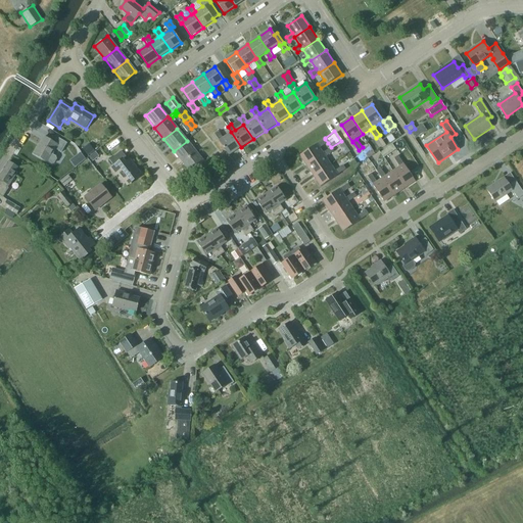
[(231,132),(223,138),(219,132),(215,135),(229,155),(241,147),(231,132)]
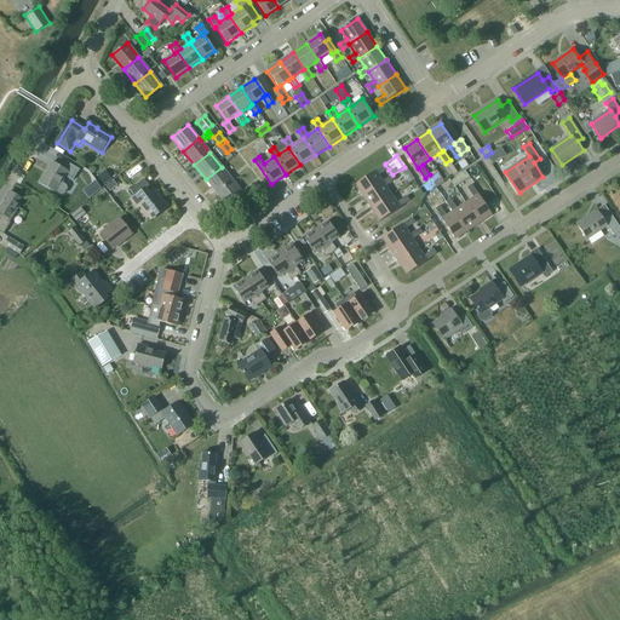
[(65,185),(61,183),(64,177),(72,181),(79,170),(67,162),(63,170),(51,161),(39,182),(61,195),(63,194),(67,189),(65,185)]
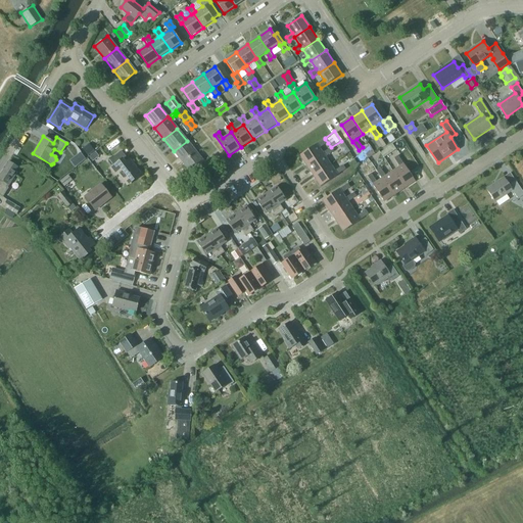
[(300,155),(306,165),(324,154),(323,153),(320,148),(328,143),(325,139),(318,144),(317,144),(300,155)]
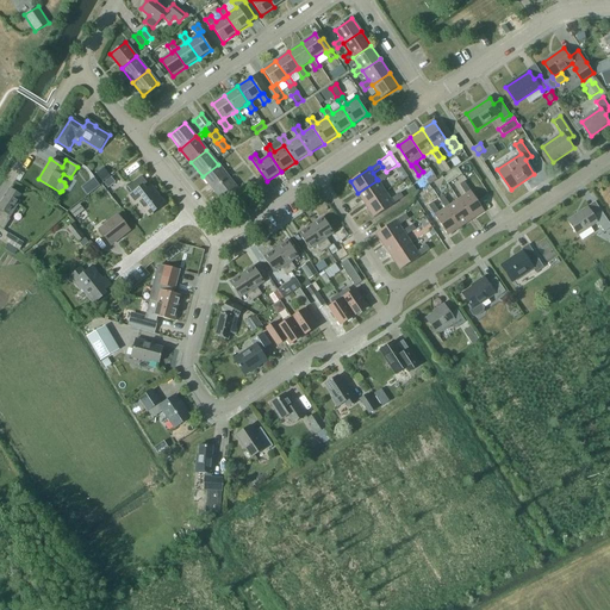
[(213,191),(229,179),(218,165),(203,176),(213,191)]
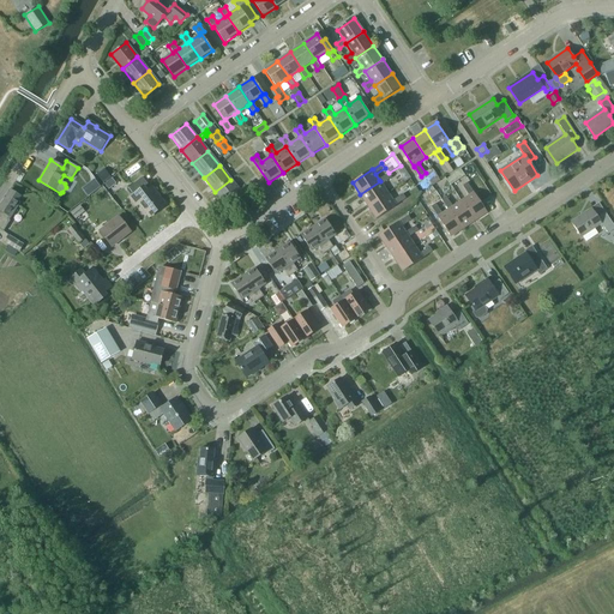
[(106,172),(98,178),(103,184),(110,178),(106,172)]
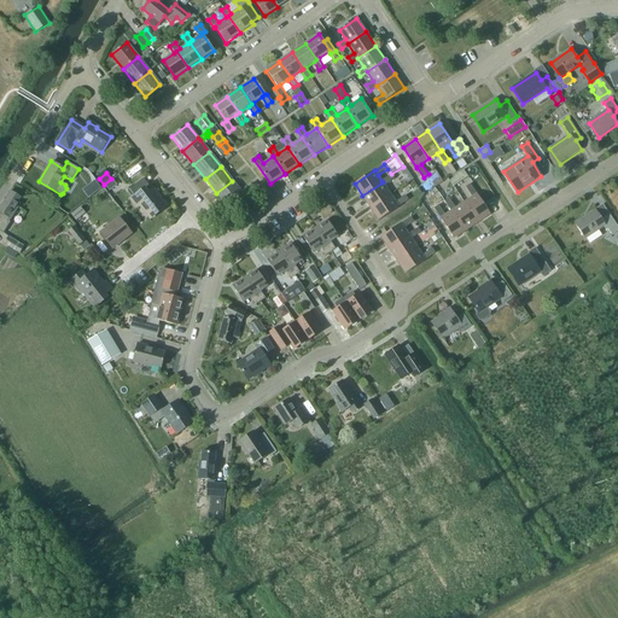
[(362,196),(371,208),(391,194),(385,186),(395,180),(391,175),(382,181),(383,182),(362,196)]
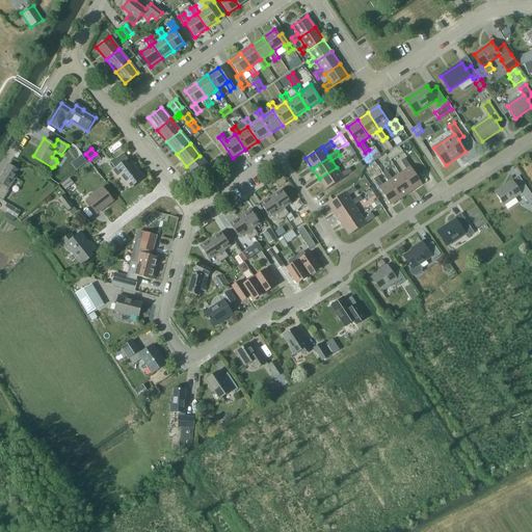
[(122,178),(131,188),(143,179),(131,164),(130,165),(127,162),(128,161),(124,155),(112,164),(116,169),(113,173),(120,180),(122,178)]
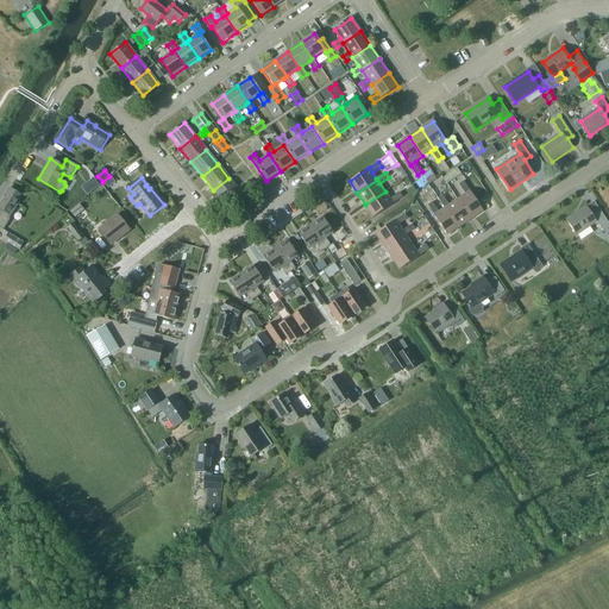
[(96,182),(90,179),(86,186),(93,189),(96,182)]
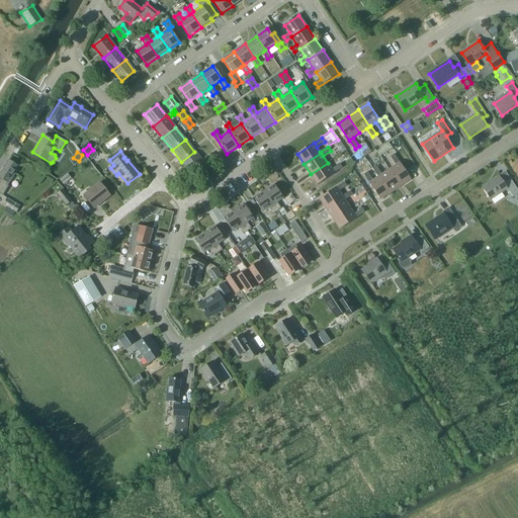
[(190,174),(203,163),(194,152),(181,162),(190,174)]
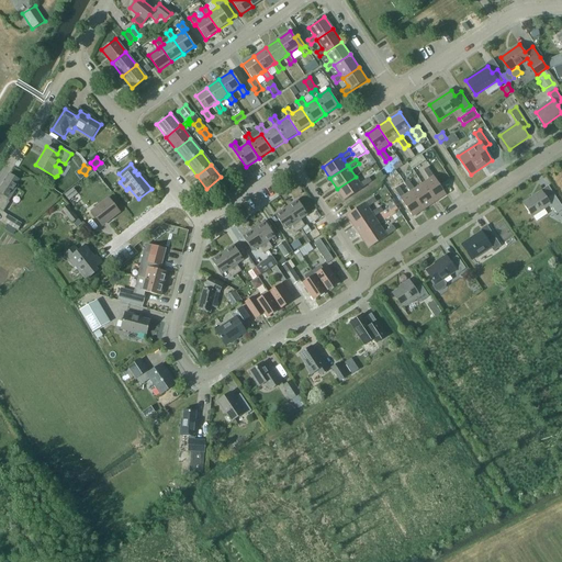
[(429,180),(423,184),(435,202),(447,195),(435,177),(434,177),(428,168),(424,171),(429,180)]
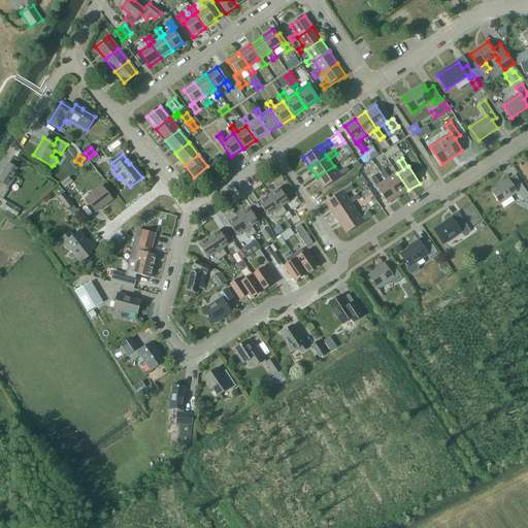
[(0,196),(3,199),(8,190),(7,189),(17,174),(15,173),(18,168),(15,167),(15,165),(13,163),(10,164),(8,163),(0,176),(0,196)]
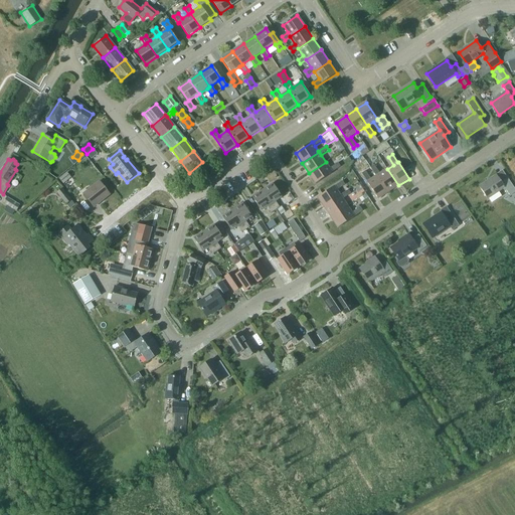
[(326,162),(309,173),(316,183),(333,172),(341,167),(338,163),(330,168),(326,162)]
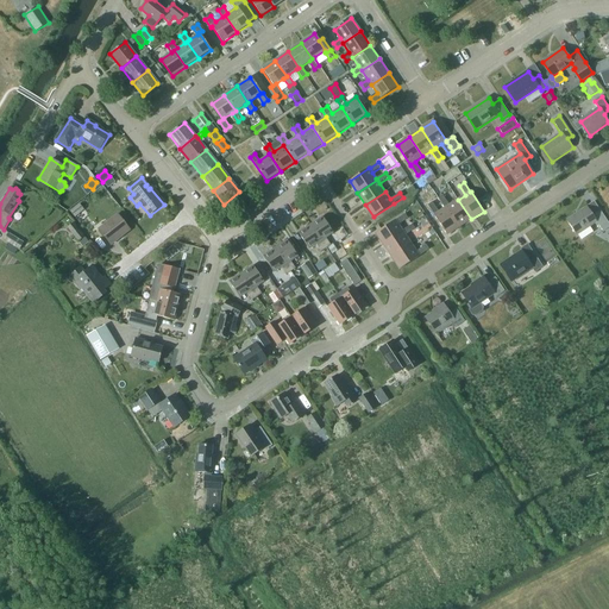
[(439,199),(445,208),(447,208),(460,227),(471,219),(458,200),(450,206),(444,195),(439,199)]
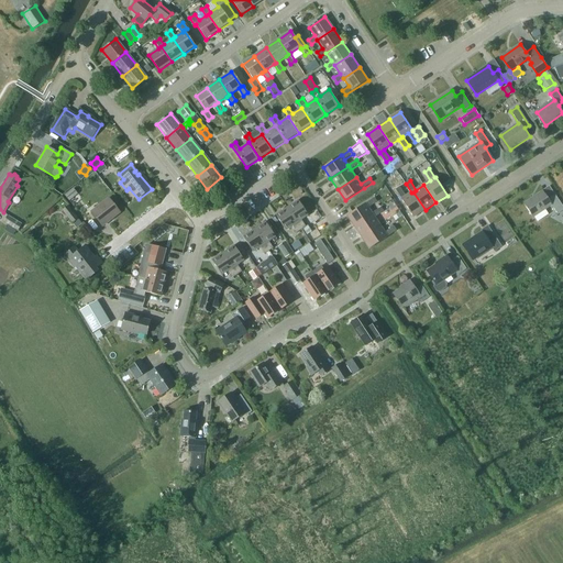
[(414,192),(411,192),(407,197),(400,187),(396,190),(403,199),(401,199),(414,218),(426,210),(414,192)]
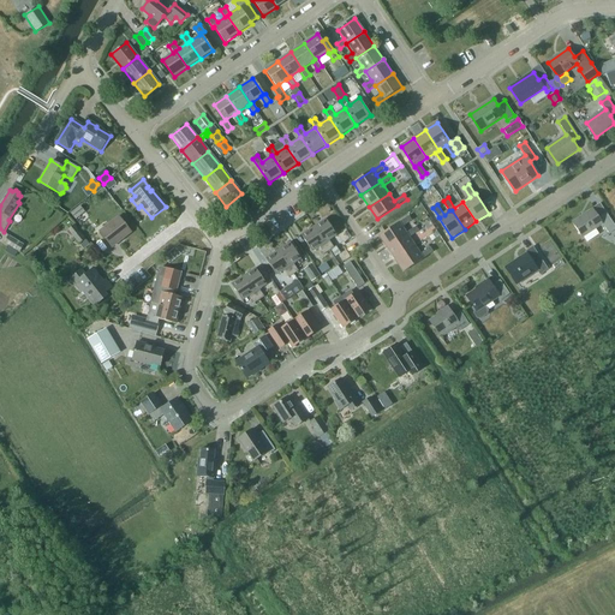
[(70,214),(75,221),(84,213),(79,207),(70,214)]
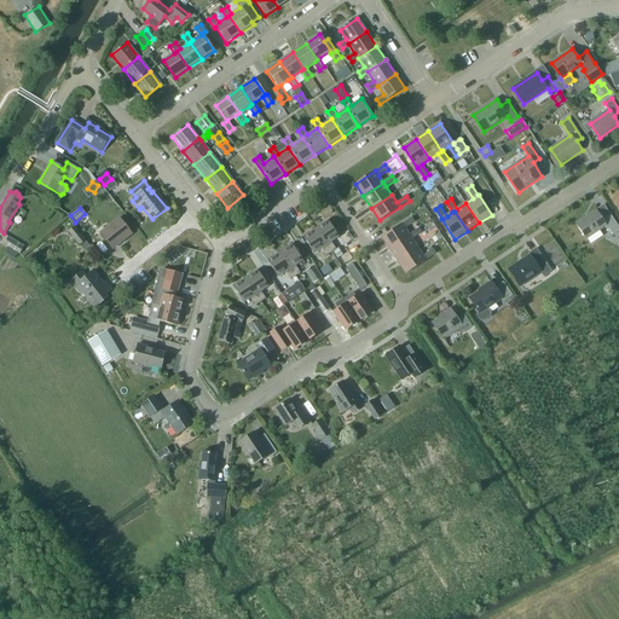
[(577,225),(586,239),(606,225),(613,236),(618,232),(618,227),(611,215),(602,220),(597,212),(577,225)]
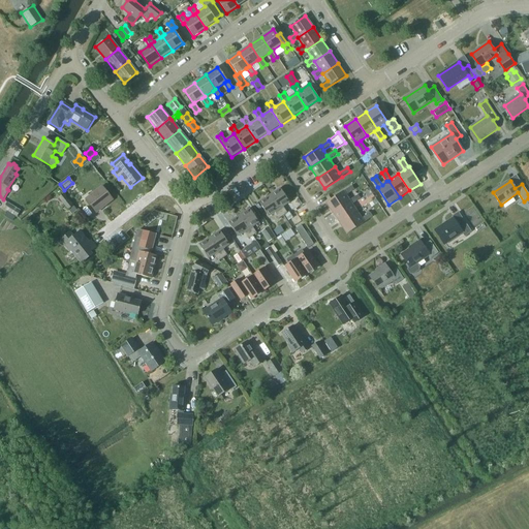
[(327,203),(334,213),(351,201),(350,200),(347,195),(354,190),(352,186),(344,191),(327,203)]
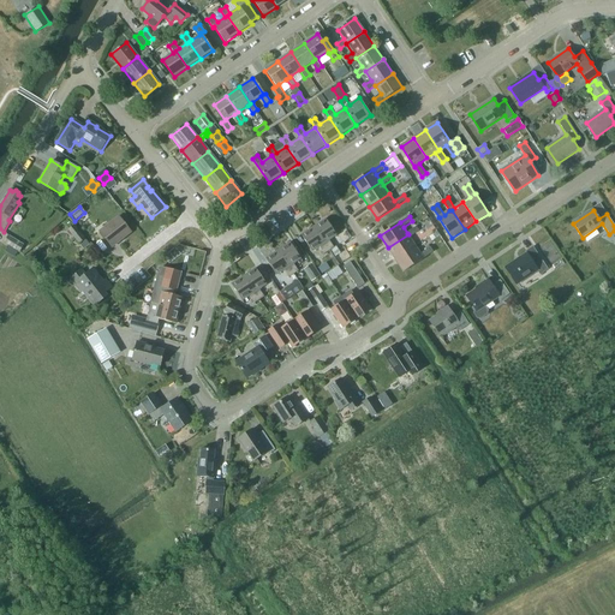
[(99,233),(111,248),(130,232),(118,218),(99,233)]
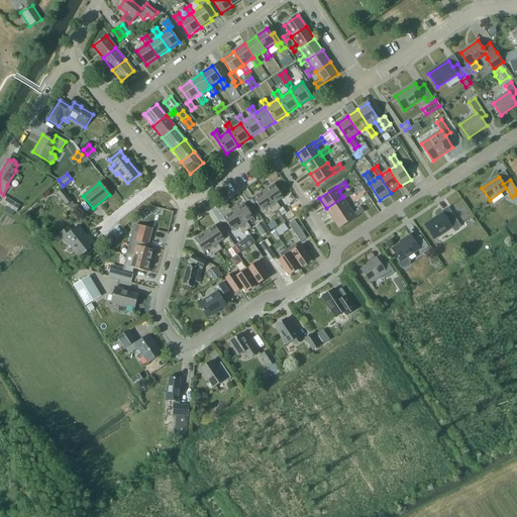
[(277,211),(282,208),(278,202),(283,198),(275,184),(264,191),(277,211)]
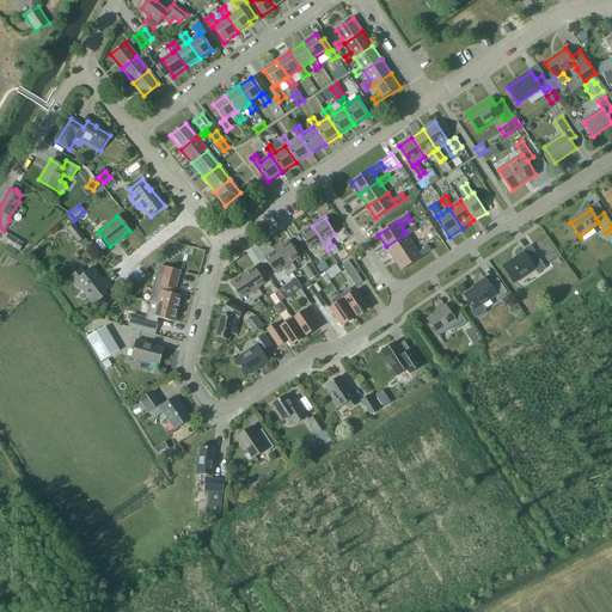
[(83,249),(90,243),(74,224),(67,230),(78,243),(79,243),(83,249)]
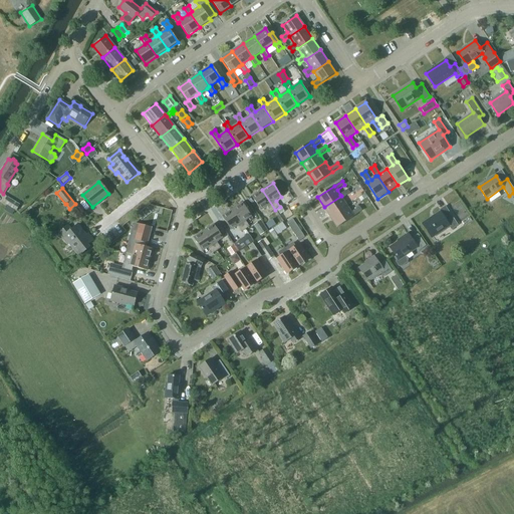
[(262,190),(252,197),(261,210),(267,206),(271,212),(275,210),(262,190)]
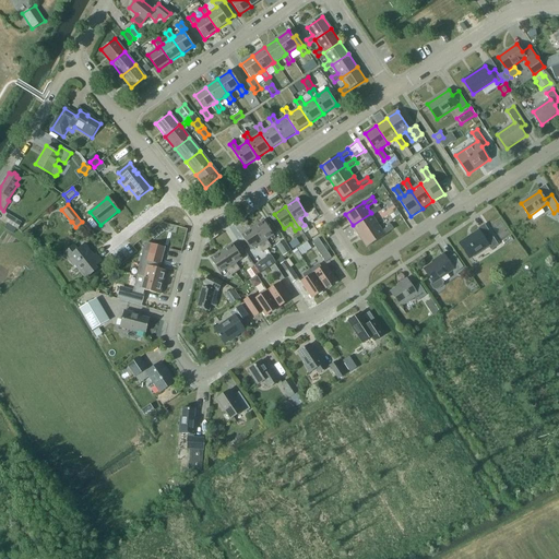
[(353,225),(359,236),(378,224),(373,216),(382,210),(379,206),(370,212),(371,213),(353,225)]
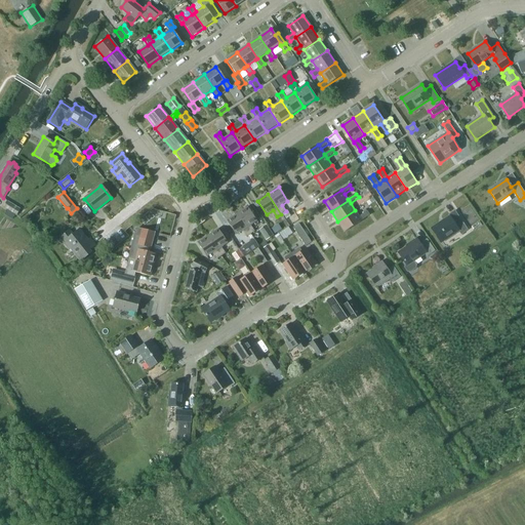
[(3,207),(16,215),(19,209),(7,201),(3,207)]
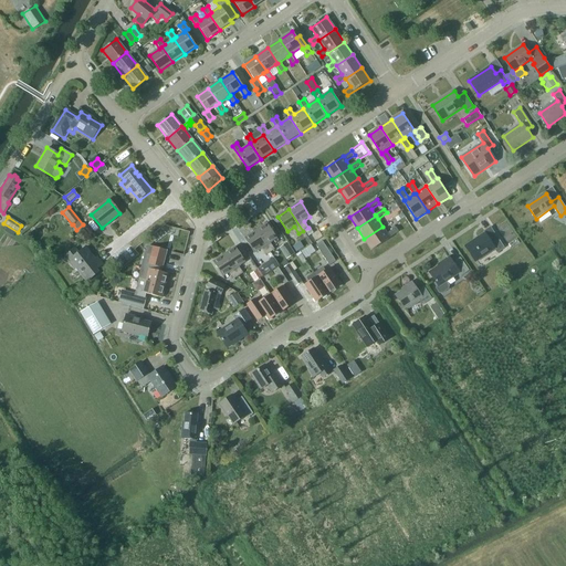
[(271,253),(275,250),(271,242),(278,239),(268,223),(257,231),(271,253)]
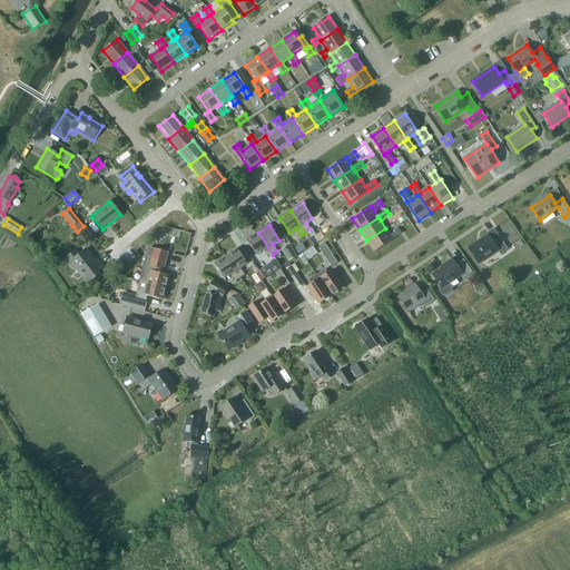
[(385,228),(366,241),(374,252),(393,239),(402,234),(399,229),(391,235),(385,228)]
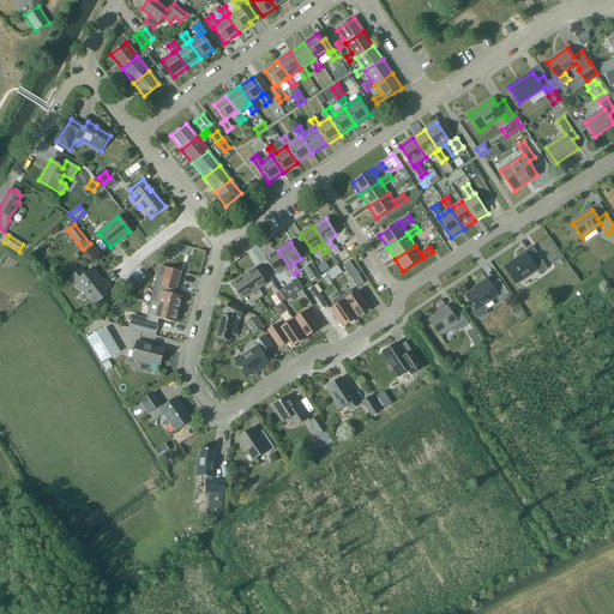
[(278,251),(266,258),(277,275),(284,270),(289,277),(294,275),(278,251)]
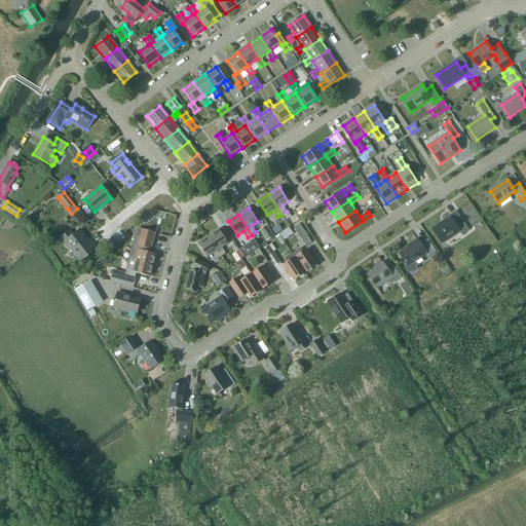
[(433,230),(442,245),(459,232),(462,236),(468,232),(461,221),(455,226),(450,218),(433,230)]
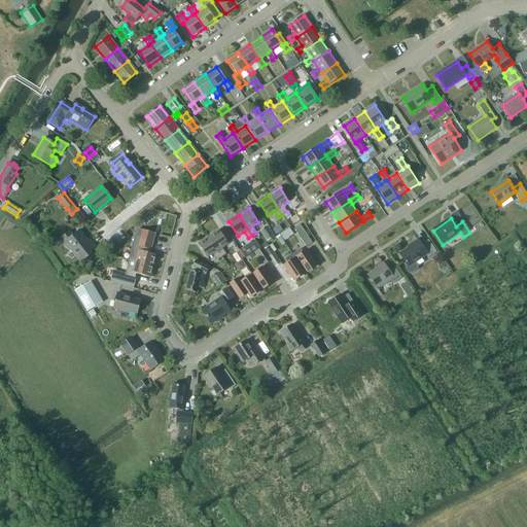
[(312,244),(301,225),(294,230),(306,247),(312,244)]
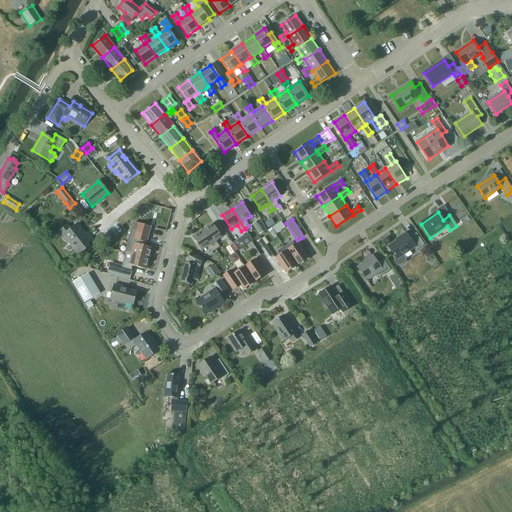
[(252,225),(259,235),(266,230),(260,220),(252,225)]
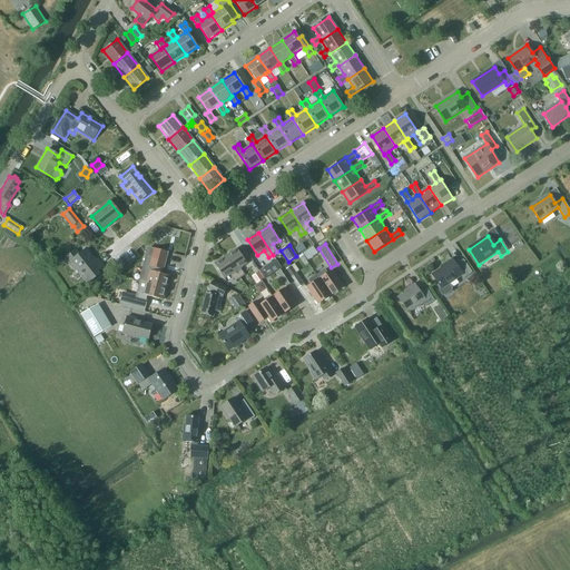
[(65,258),(74,271),(77,269),(88,283),(98,275),(96,271),(102,266),(96,258),(94,261),(85,248),(78,254),(75,249),(65,258)]
